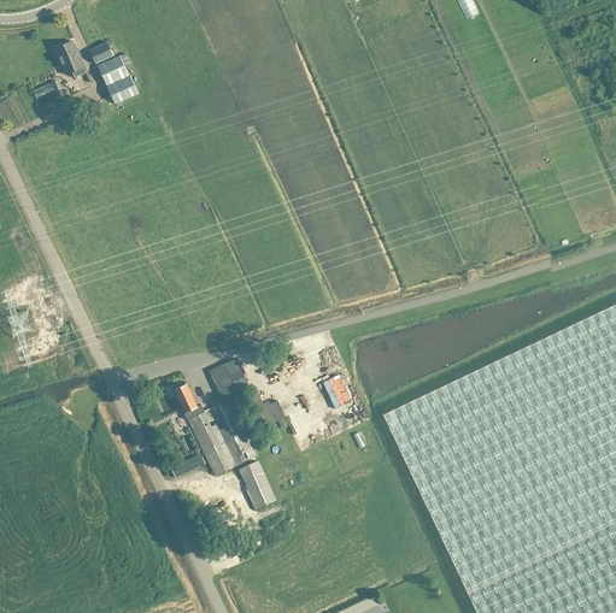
[(22,30),(11,33),(13,41),(24,39),(22,30)]
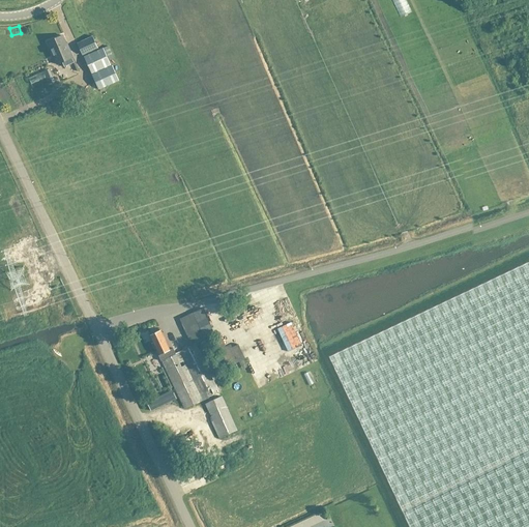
[(56,68),(60,66),(62,70),(74,65),(71,61),(66,49),(65,49),(61,39),(46,46),(56,68)]
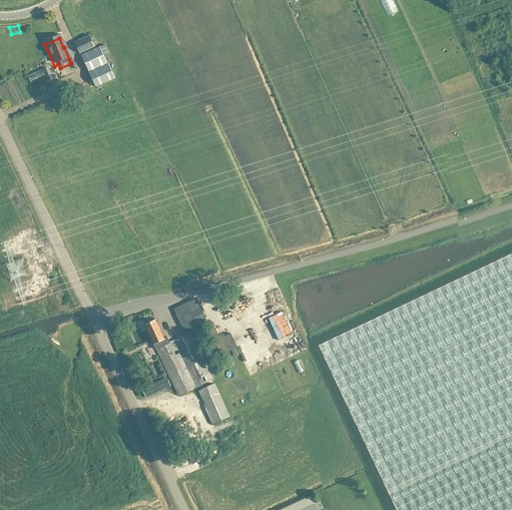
[(93,50),(88,38),(74,45),(76,51),(78,57),(93,50)]
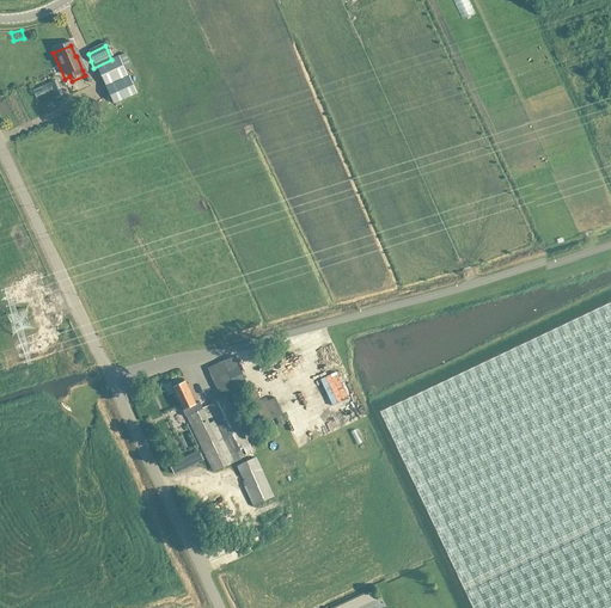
[(133,97),(127,81),(127,80),(126,75),(130,73),(123,57),(118,60),(96,69),(104,90),(111,105),(133,97)]
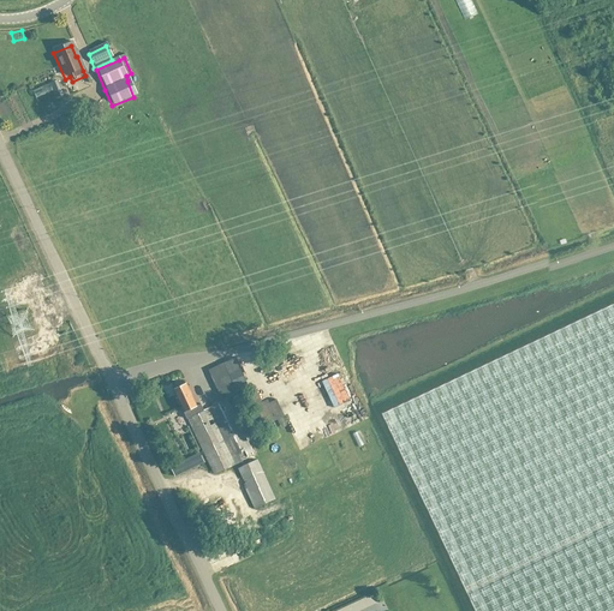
[(55,84),(48,88),(54,102),(61,99),(55,84)]
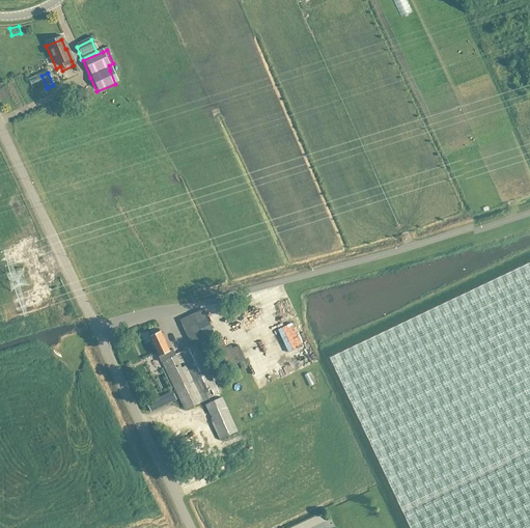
[(529,527),(529,260),(329,357),(410,527),(529,527)]
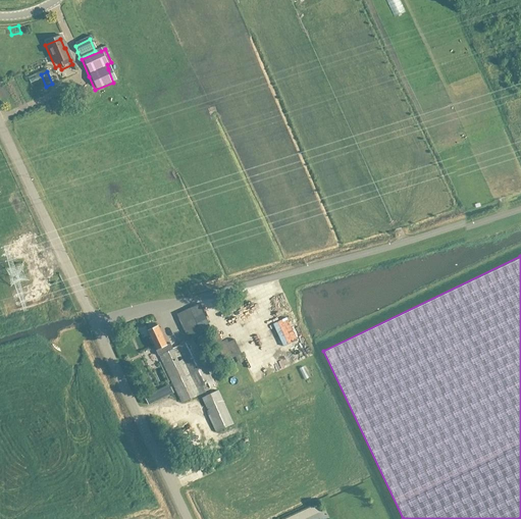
[(226,318),(238,314),(236,309),(224,313),(226,318)]
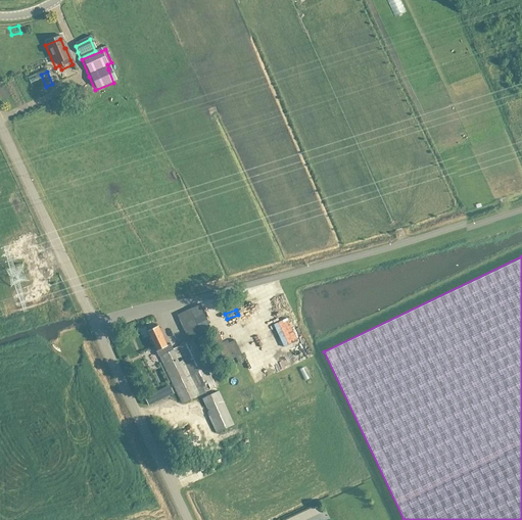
[(189,314),(188,311),(176,316),(185,337),(198,332),(190,313),(189,314)]
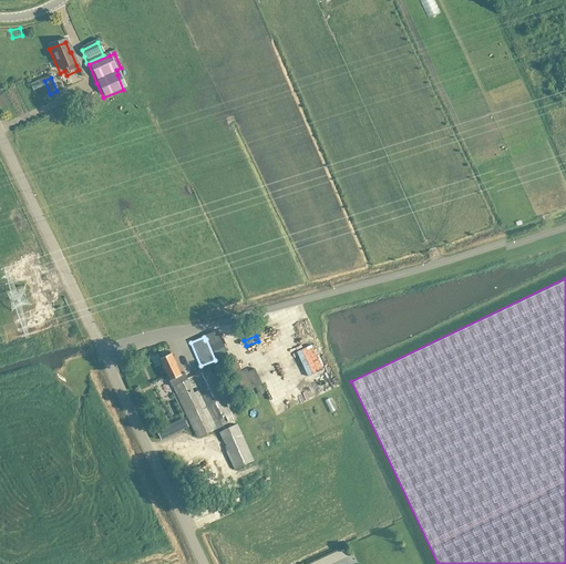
[(168,385),(172,390),(196,442),(232,424),(207,371),(183,385),(179,379),(170,357),(158,362),(168,385)]
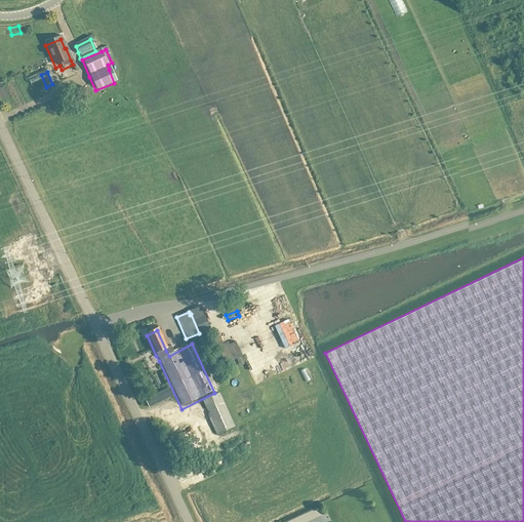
[(252,375),(258,372),(249,350),(239,354),(251,387),(255,386),(252,375)]
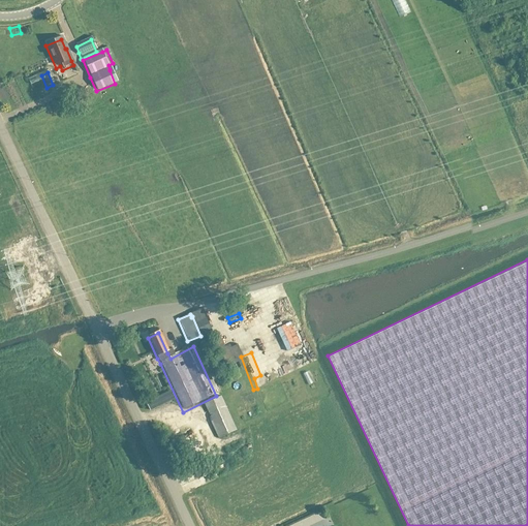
[(281,367),(285,375),(304,368),(300,359),(281,367)]
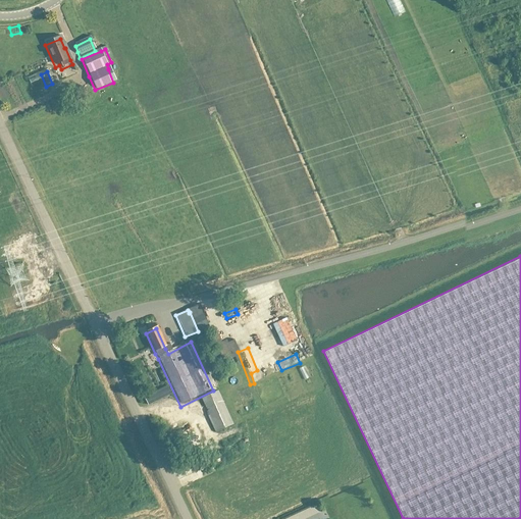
[(200,402),(206,413),(205,414),(215,436),(232,427),(217,394),(200,402)]
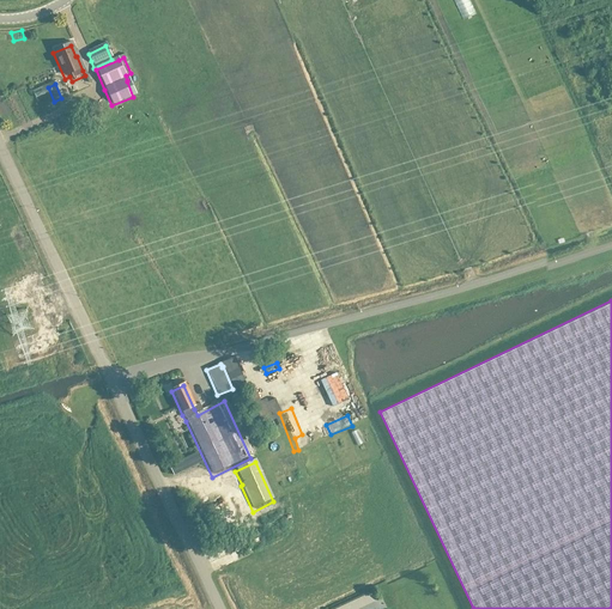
[(180,475),(177,469),(169,473),(173,479),(180,475)]
